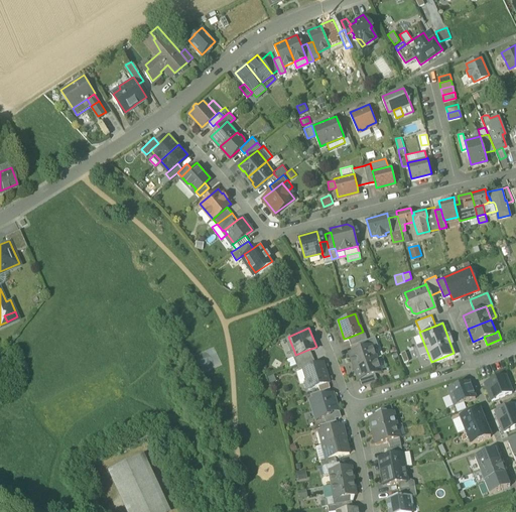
[(348,338),(351,344),(367,338),(365,332),(363,332),(348,338)]
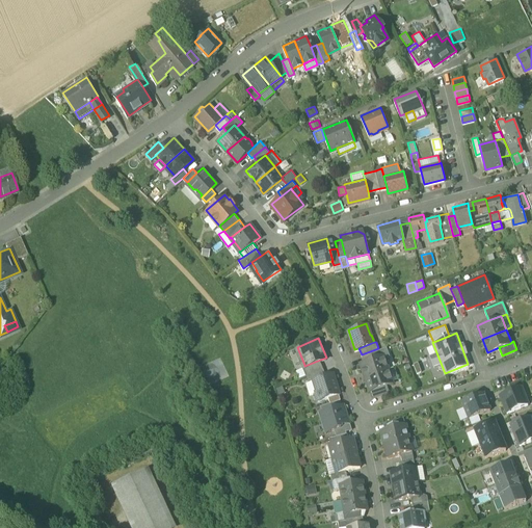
[(369,352),(371,358),(383,353),(384,358),(390,355),(387,346),(369,352)]
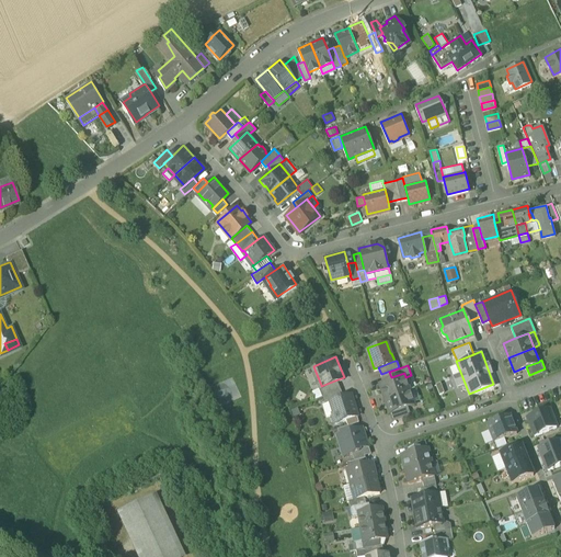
[(458,385),(465,383),(460,372),(454,375),(458,385)]
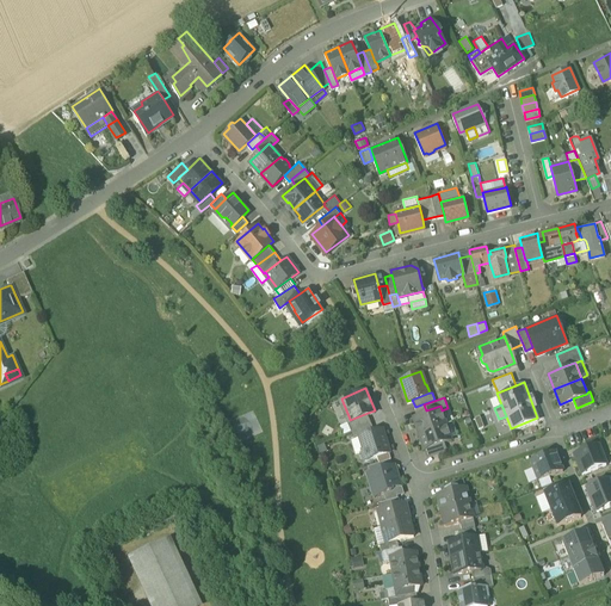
[(413,415),(419,431),(445,422),(442,410),(440,406),(426,410),(413,415)]
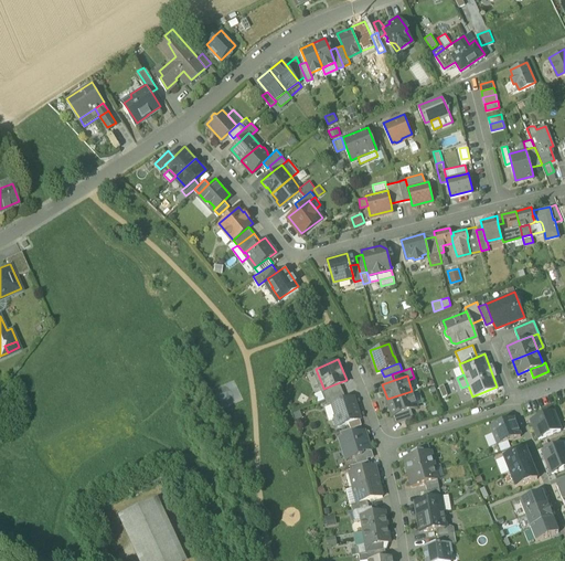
[(324,398),(326,398),(343,391),(340,382),(323,389),(323,388),(321,389),(324,398)]
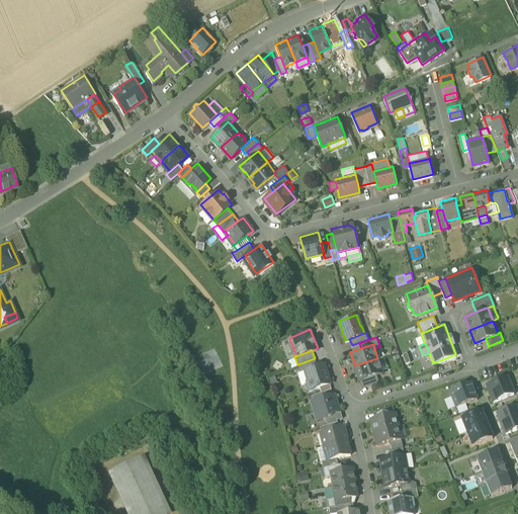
[(297,364),(294,356),(287,359),(290,367),(297,364)]
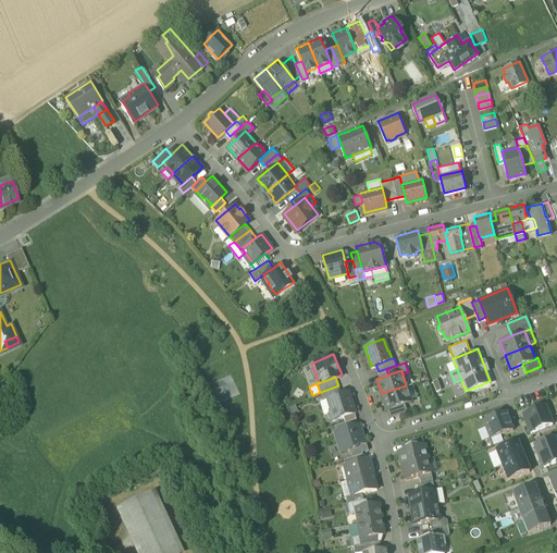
[(413,383),(406,385),(410,397),(417,395),(413,383)]
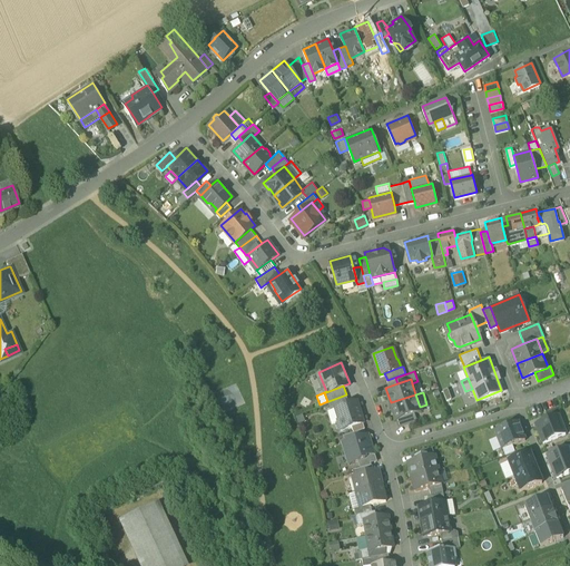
[(349,402),(346,394),(328,401),(331,408),(336,407),(349,402)]
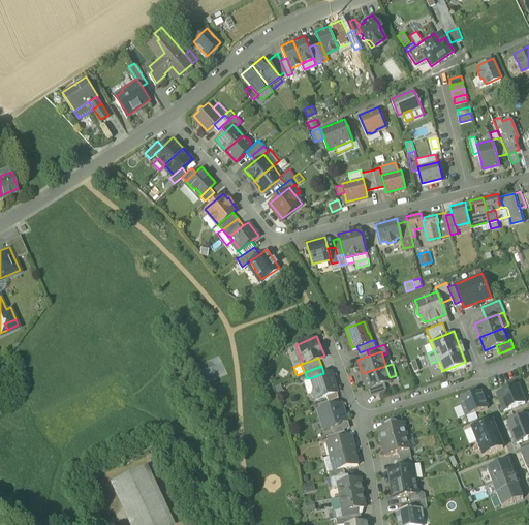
[(390,377),(385,366),(363,373),(367,388),(384,381),(391,379),(390,377)]
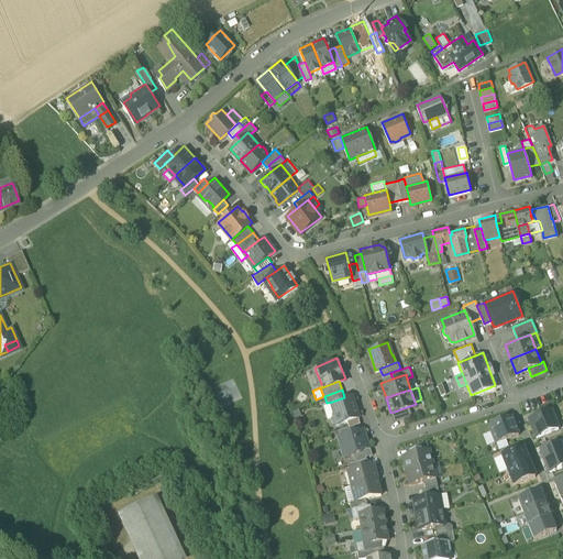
[(332,414),(335,423),(346,419),(348,418),(359,415),(352,395),(344,397),(332,402),(335,413),(332,414)]
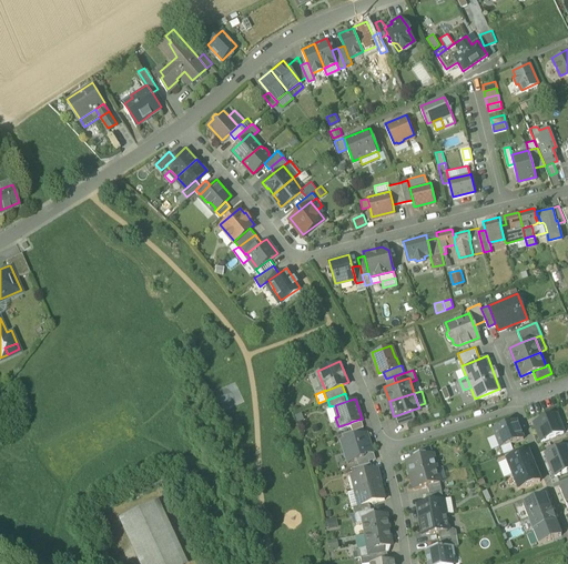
[(335,405),(330,406),(326,408),(330,420),(335,418),(338,416),(335,405)]
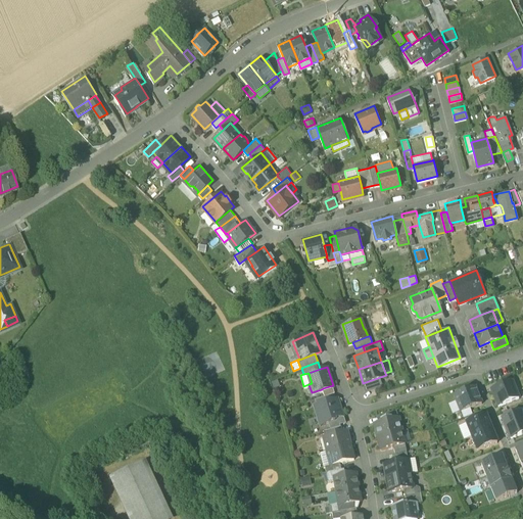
[(280,384),(278,377),(271,380),(274,386),(280,384)]
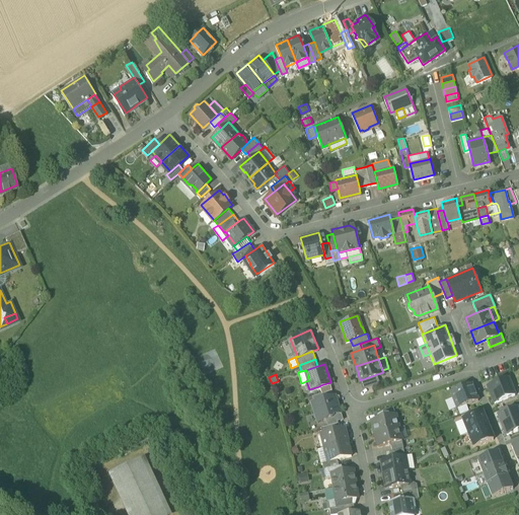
[(377,374),(360,380),(363,387),(380,381),(377,374)]
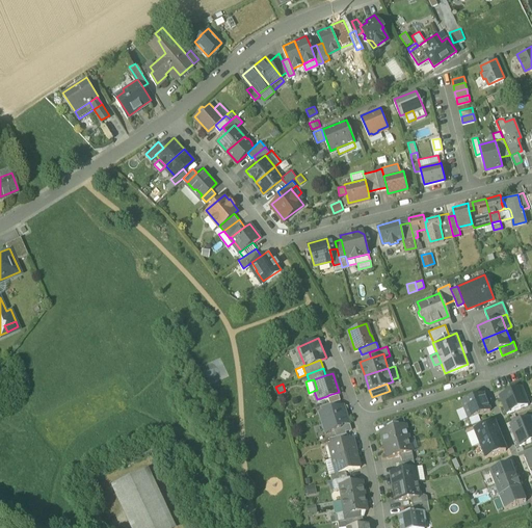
[(500,394),(507,412),(528,403),(521,386),(500,394)]
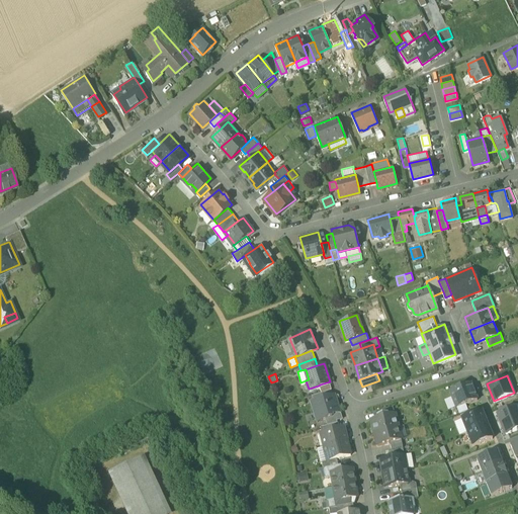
[(456,398),(459,405),(465,402),(478,398),(470,380),(450,389),(452,396),(456,398)]
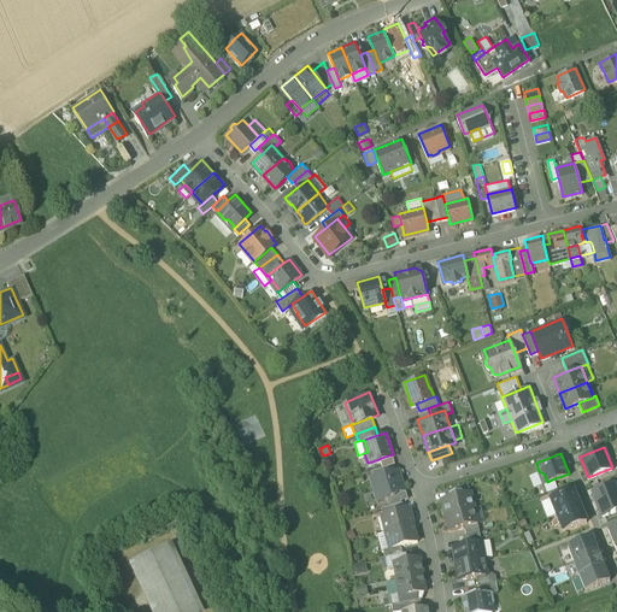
[(381,458),(383,465),(392,463),(394,462),(393,454),(381,458)]
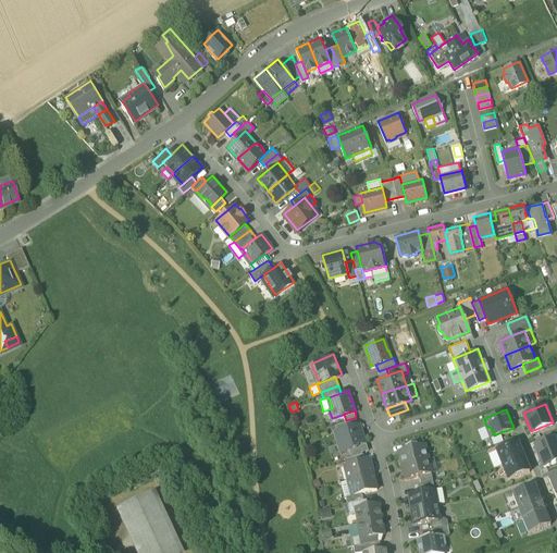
[(335,424),(337,430),(356,424),(354,418),(346,420),(335,424)]
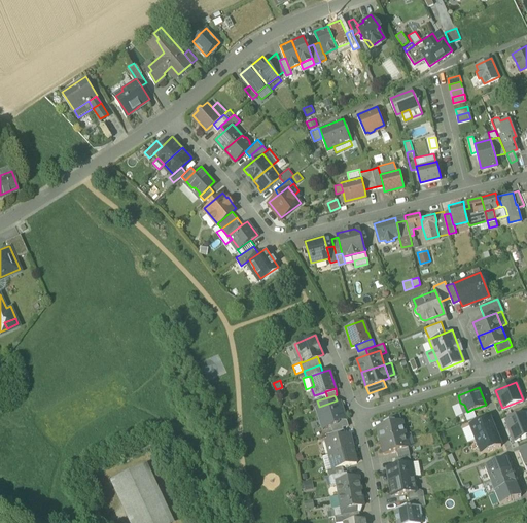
[(337,401),(319,407),(325,426),(331,424),(332,430),(340,428),(338,422),(338,420),(345,418),(346,417),(340,399),(337,401)]
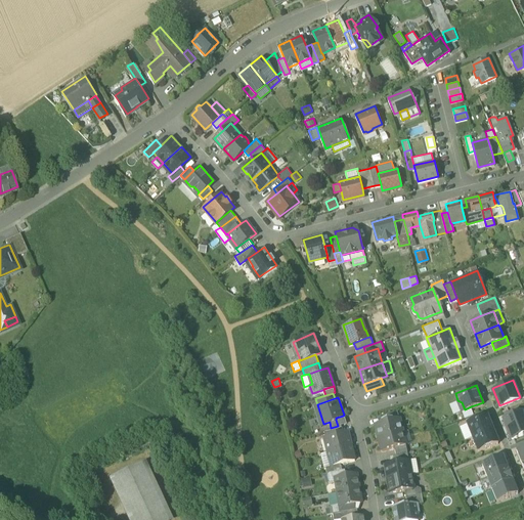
[(320,425),(323,424),(317,404),(315,404),(320,425)]
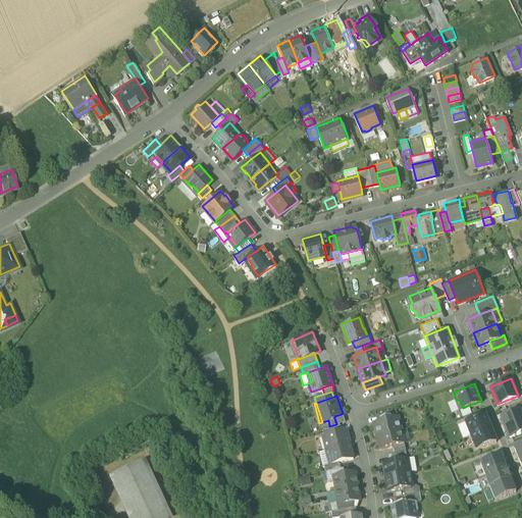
[(471,411),(469,405),(463,408),(460,409),(462,415),(471,411)]
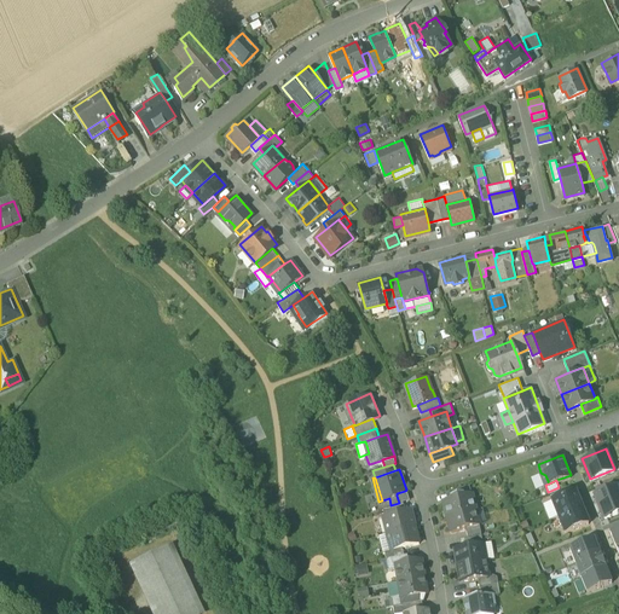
[(595,492),(605,516),(618,510),(618,491),(615,484),(595,492)]
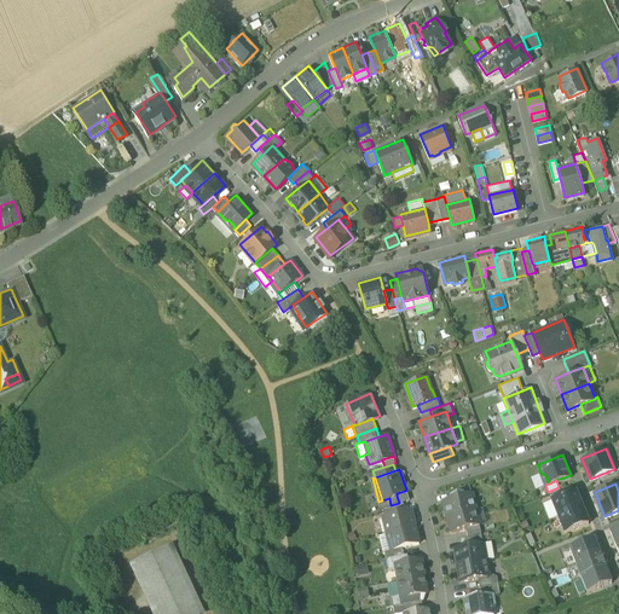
[(449,491),(451,497),(472,492),(469,485),(449,491)]
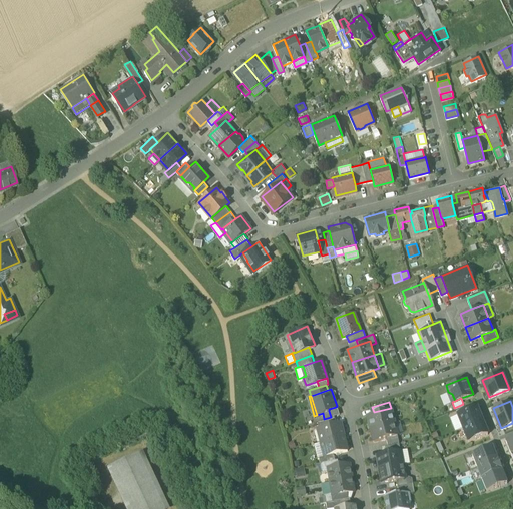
[(458,413),(463,426),(482,418),(477,405),(458,413)]
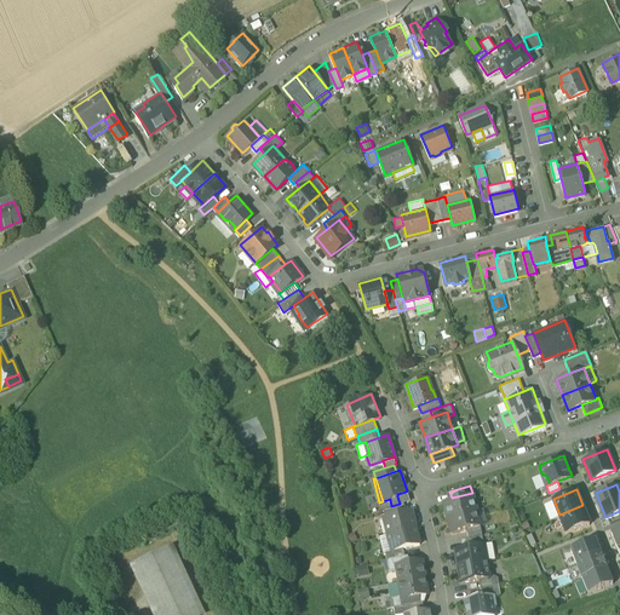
[(400,504),(403,504),(403,501),(409,499),(408,492),(406,493),(406,492),(397,494),(397,496),(400,504)]
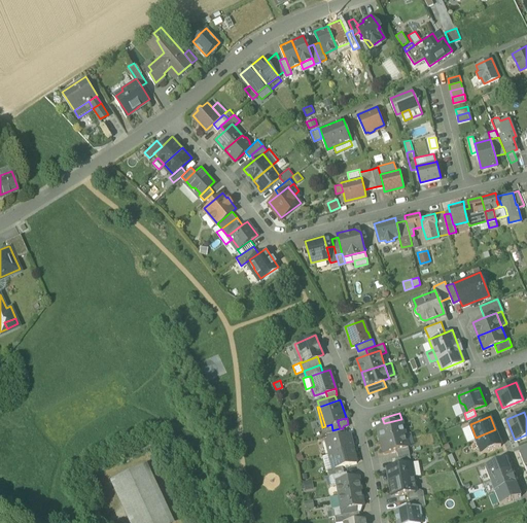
[(378,425),(381,440),(405,433),(403,425),(399,426),(398,421),(401,420),(401,419),(384,423),(378,425)]
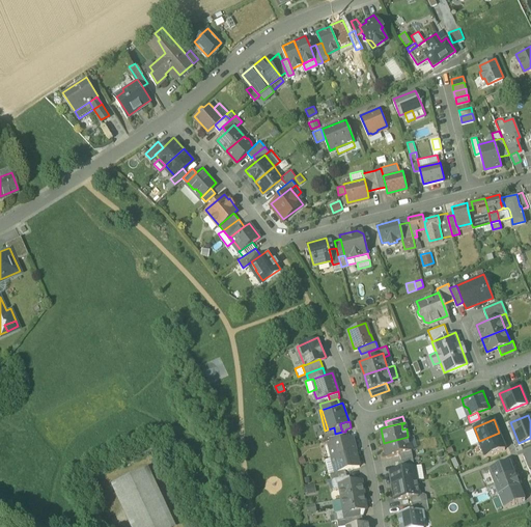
[(471,444),(479,441),(474,427),(466,431),(471,444)]
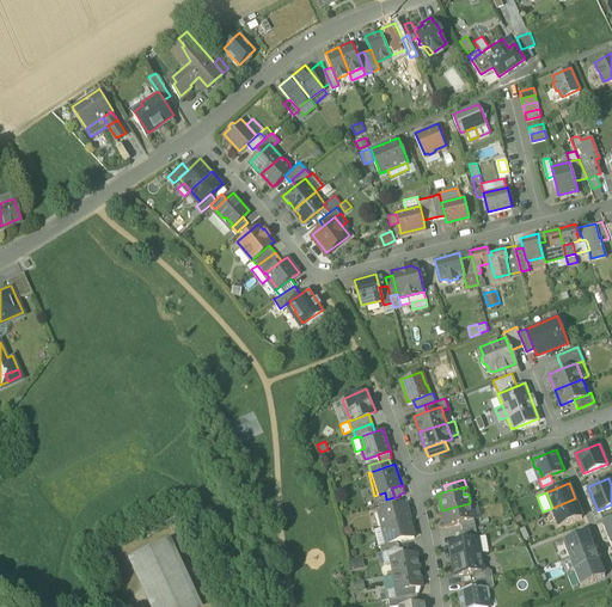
[(379,502),(380,509),(402,503),(399,496),(398,497),(395,497),(386,500),(379,502)]
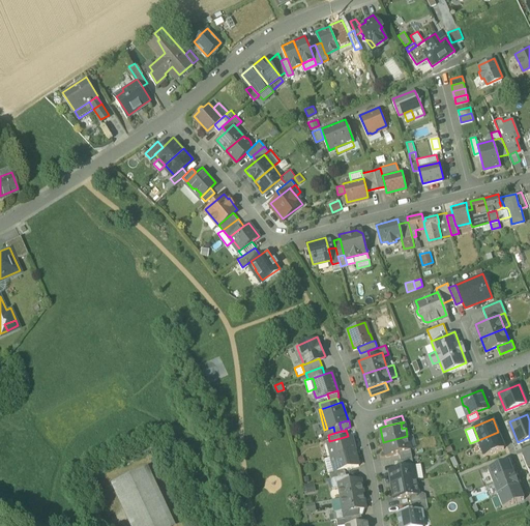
[(498,432),(478,440),(483,455),(504,446),(498,432)]
